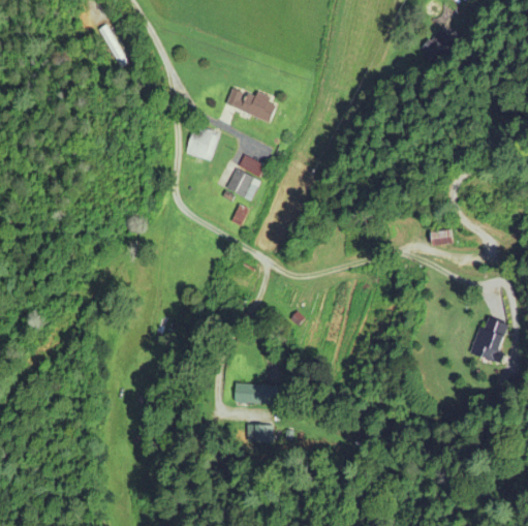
[(98,28),(121,66),(129,61),(106,23),(98,28)]
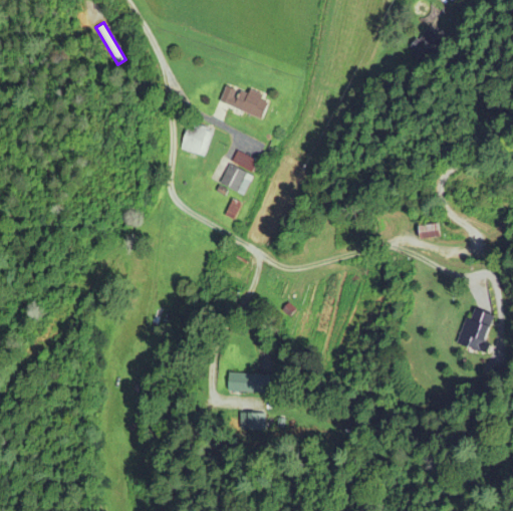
[(270,98),(249,89),(247,93),(226,84),(220,100),(262,118),(270,98)]
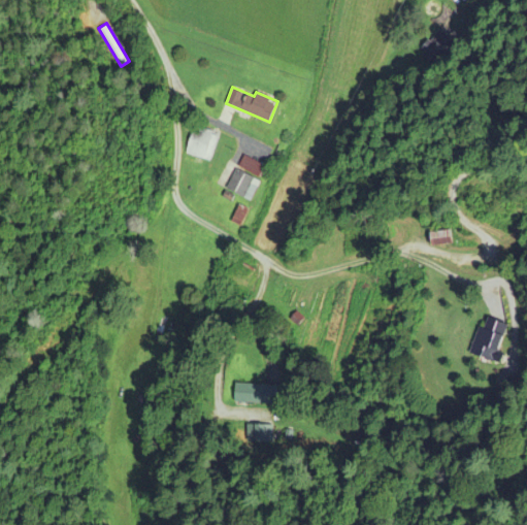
[(183,159),(207,168),(220,132),(195,124),(183,159)]
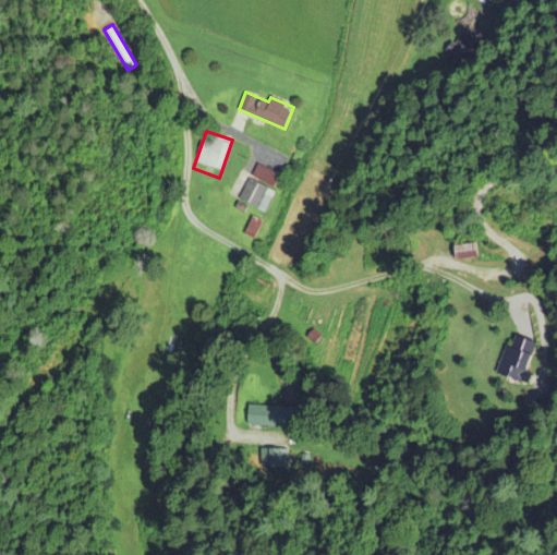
[(253,173),(267,181),(273,171),(258,163),(253,173)]
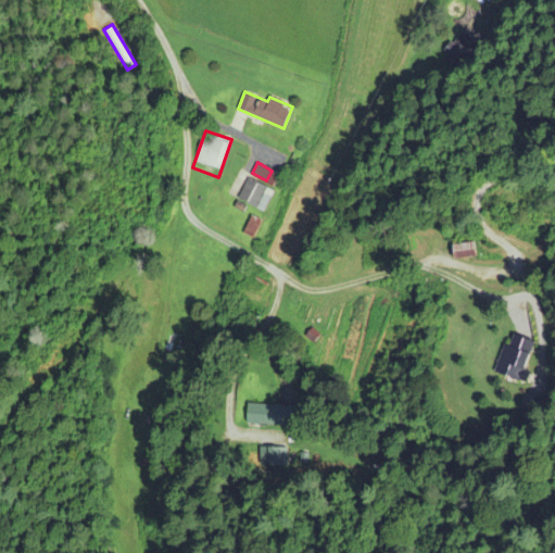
[(275,189),(250,175),(238,196),(263,210),(275,189)]
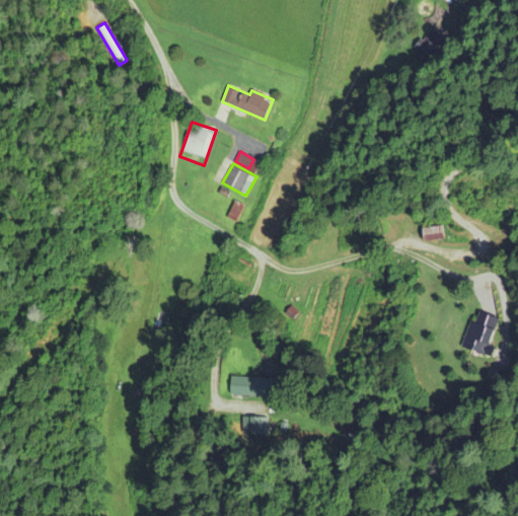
[(423,240),(444,239),(443,225),(422,226),(423,240)]
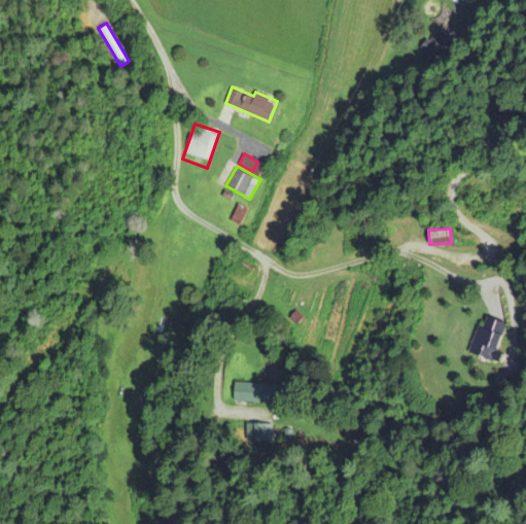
[(496,360),(506,322),(486,316),(483,326),(477,324),(468,353),(496,360)]
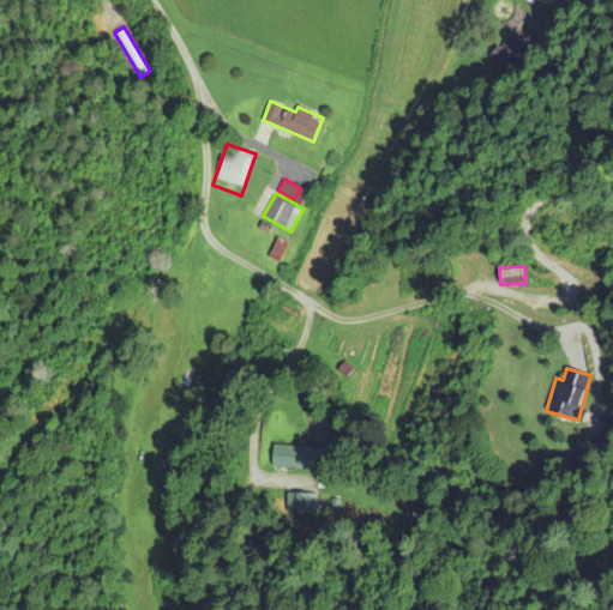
[(274,465),(328,467),(329,445),(275,442),(274,465)]
